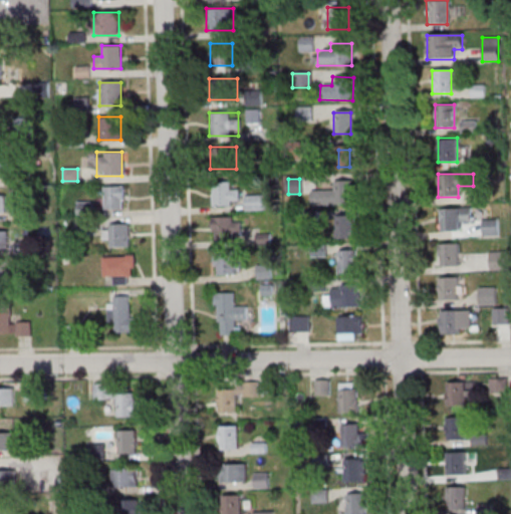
[(352,181),(332,181),(332,192),(310,192),(310,204),(352,204),(352,181)]
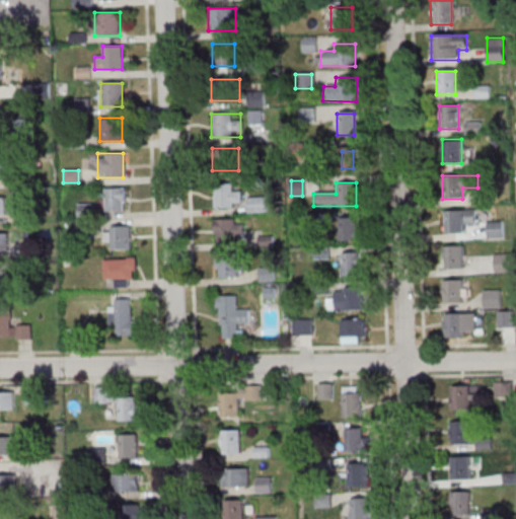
[(231,192),(231,184),(213,184),(213,208),(239,208),(239,192),(231,192)]
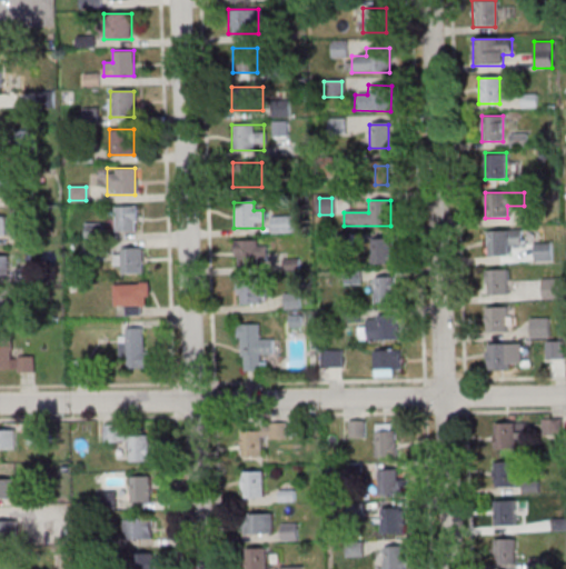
[(113,231),(137,231),(137,206),(113,206),(113,231)]
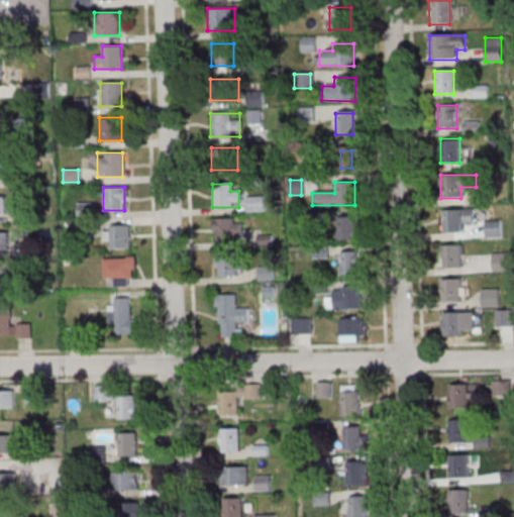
[(245,198),(245,212),(271,212),(271,198),(245,198)]
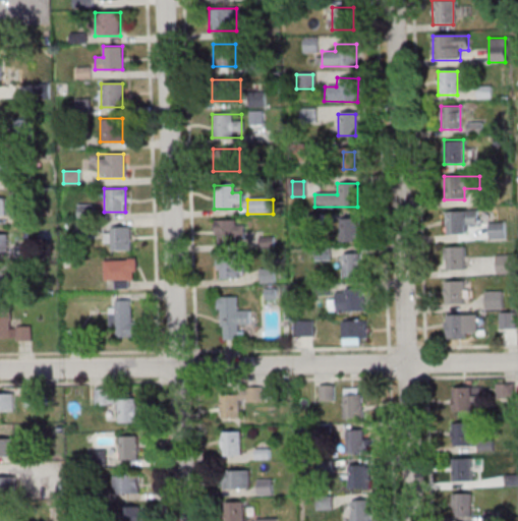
[(476,210),(444,210),(444,233),(466,233),(466,223),(476,223),(476,210)]
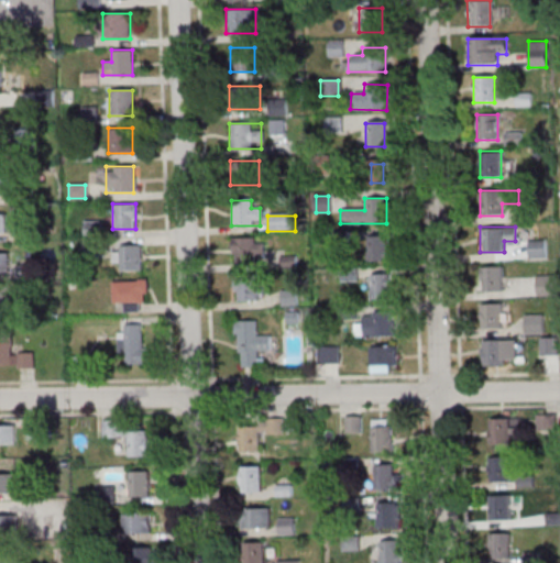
[(347,234),(335,234),(335,245),(347,245),(347,234)]
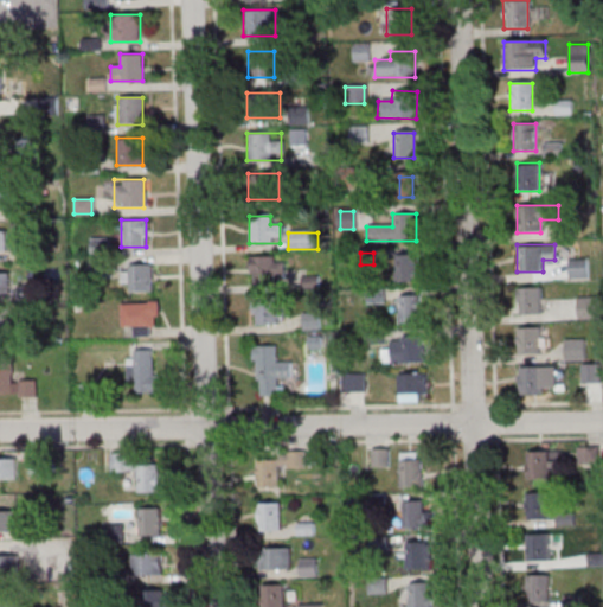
[(417,282),(417,255),(392,255),(392,282),(417,282)]
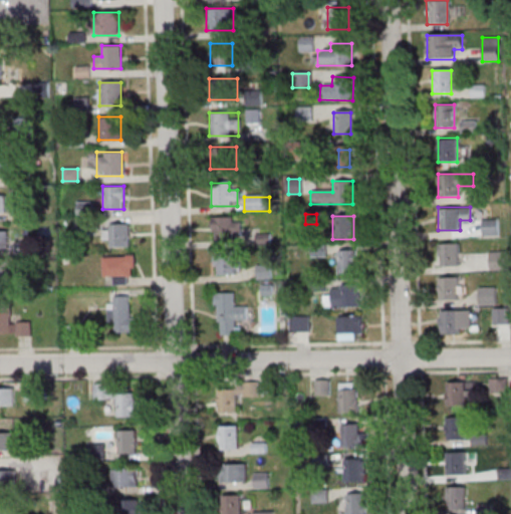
[(211,219),(211,240),(239,240),(239,219),(211,219)]
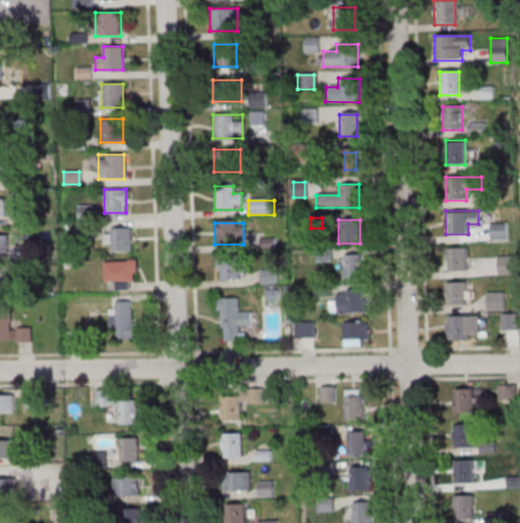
[(505,223),(488,223),(488,240),(505,240),(505,223)]
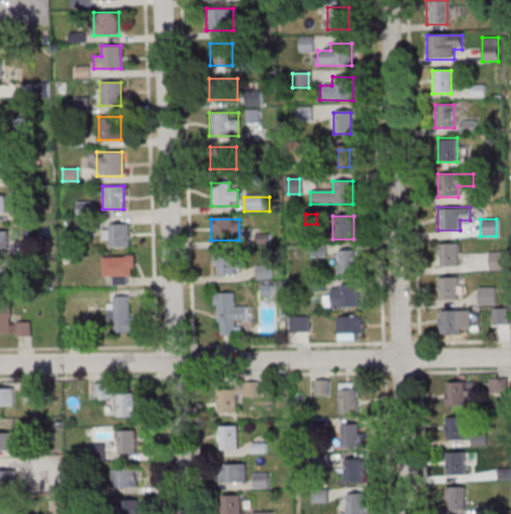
[(101,247),(129,247),(129,224),(101,224),(101,247)]
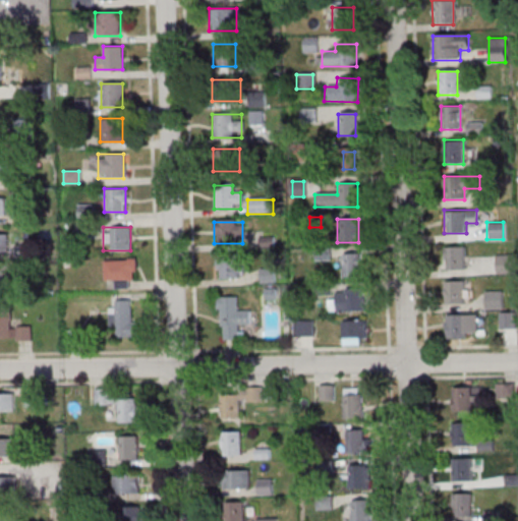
[(463,246),(444,246),(444,270),(463,270),(463,246)]
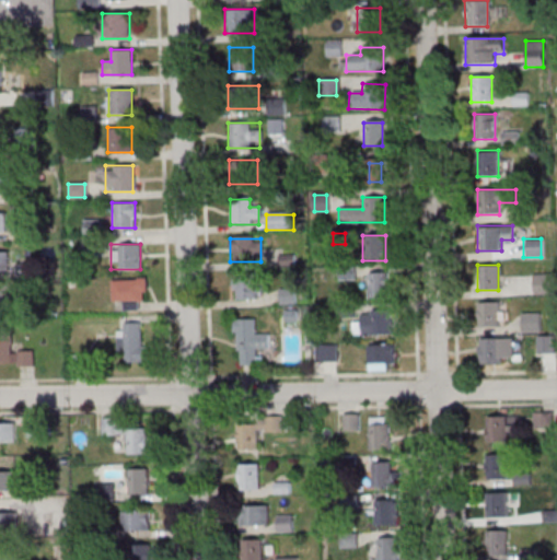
[(352,269),(337,269),(337,279),(352,279),(352,269)]
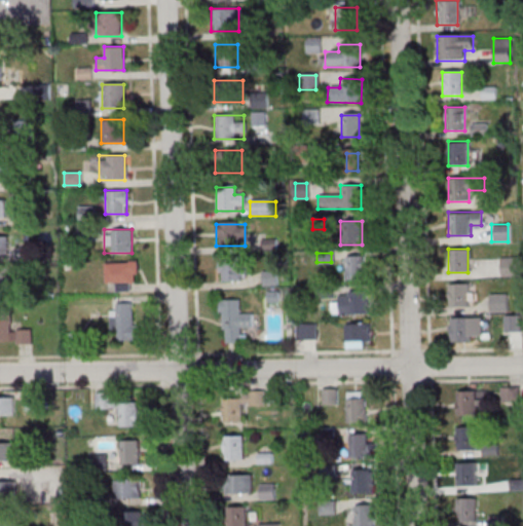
[(365,279),(365,256),(343,256),(344,279),(365,279)]
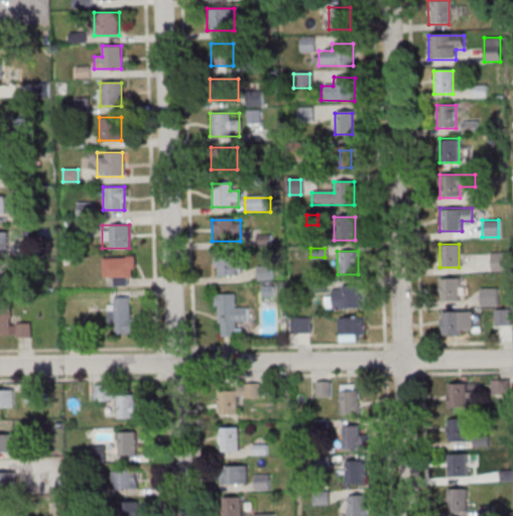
[(489,271),(507,271),(507,252),(489,252),(489,271)]
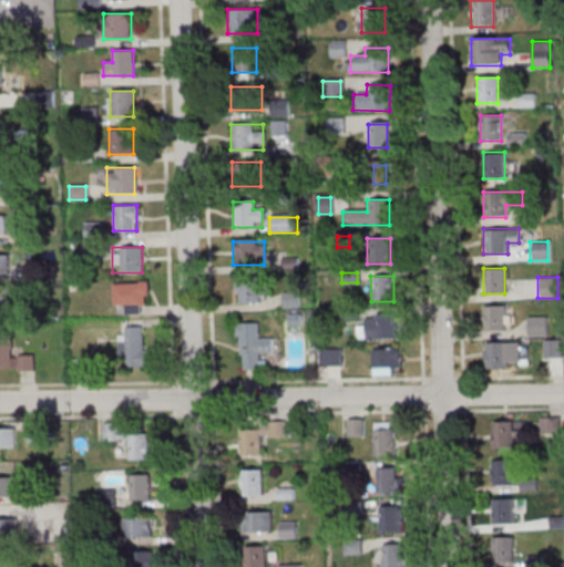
[(112,281),(112,303),(123,303),(123,313),(142,313),(142,305),(146,305),(146,281),(112,281)]
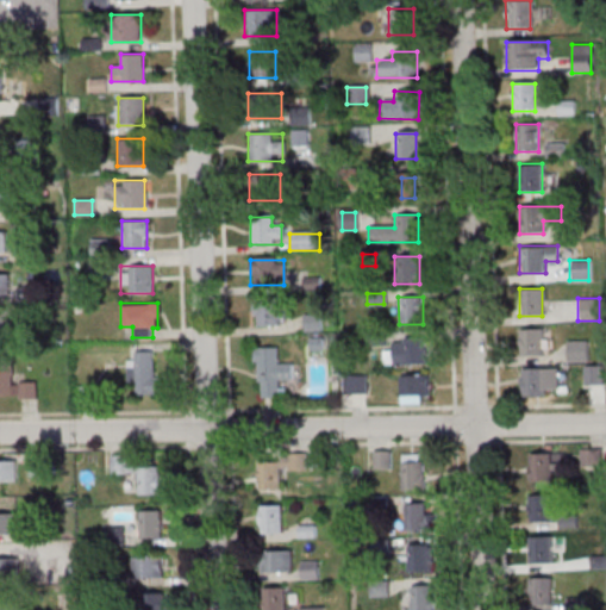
[(251,327),(277,327),(277,303),(251,303),(251,327)]
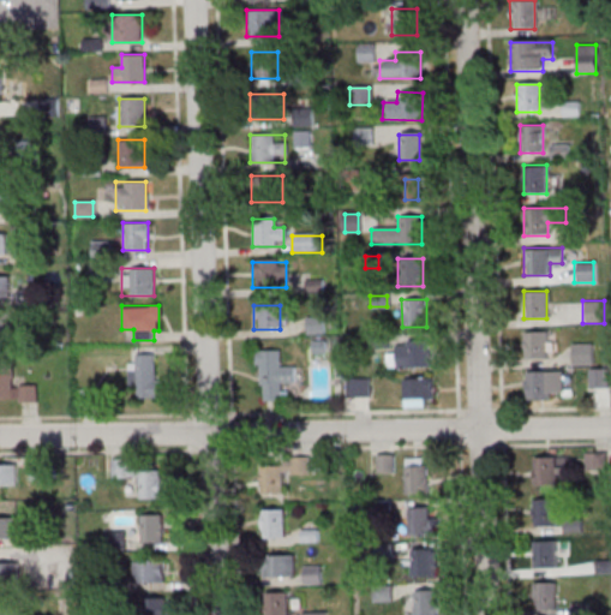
[(306,334),(322,334),(322,317),(305,318),(306,334)]
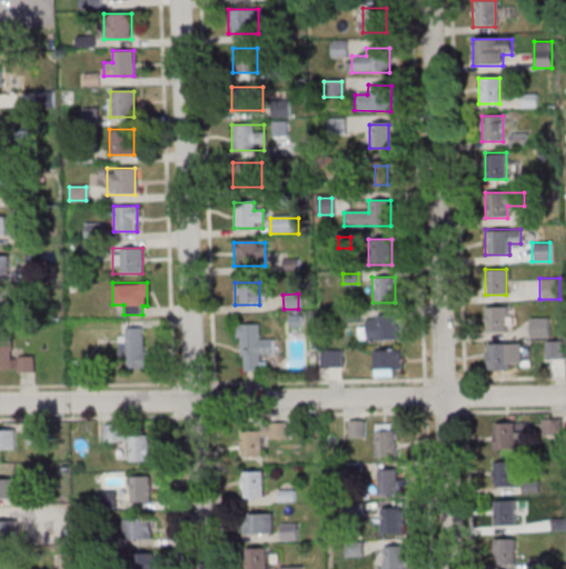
[(485,306),(485,333),(506,333),(506,306),(485,306)]
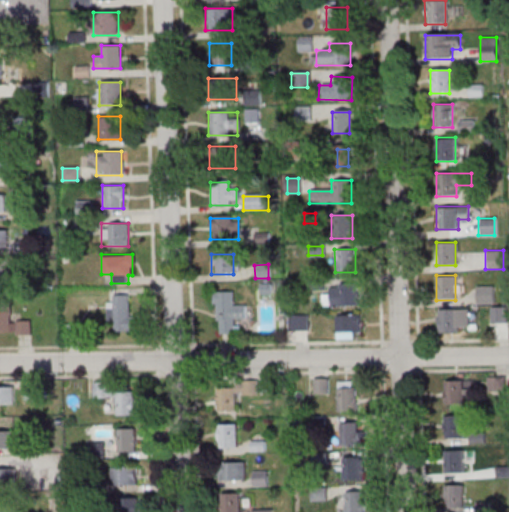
[(321,293),(321,307),(357,307),(357,283),(329,283),(329,293),(321,293)]
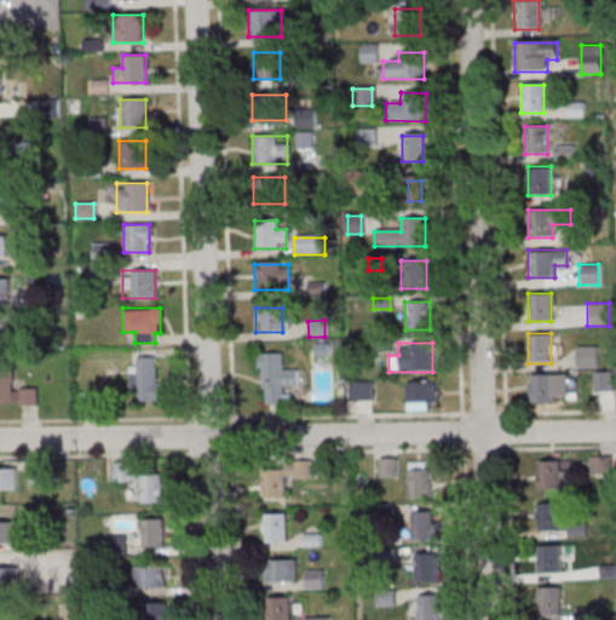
[(574,348),(575,368),(596,368),(594,346),(574,348)]
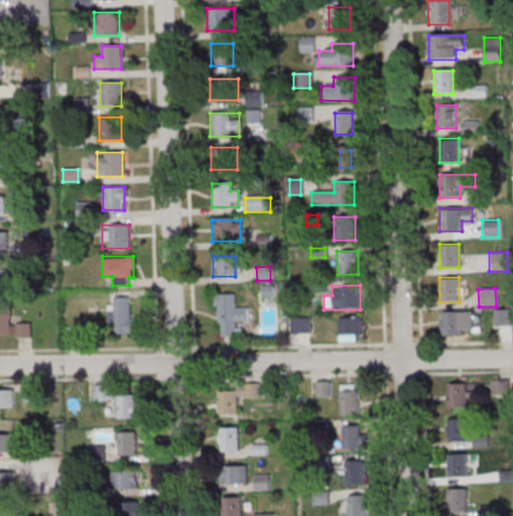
[(235,321),(246,321),(246,307),(234,307),(234,294),(216,294),(216,338),(235,338),(235,321)]
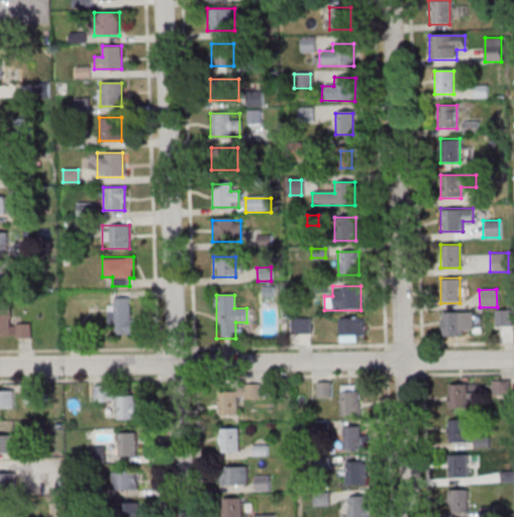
[(0,335),(27,335),(27,324),(8,324),(8,299),(0,298),(0,335)]
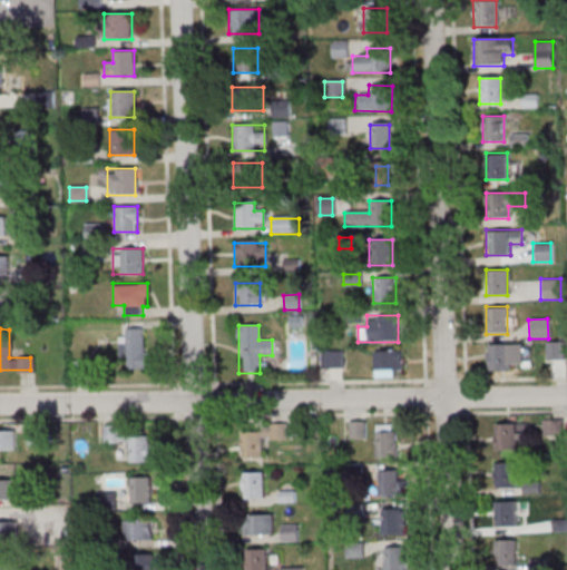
[(145,369),(146,328),(117,328),(116,357),(125,357),(125,369),(145,369)]
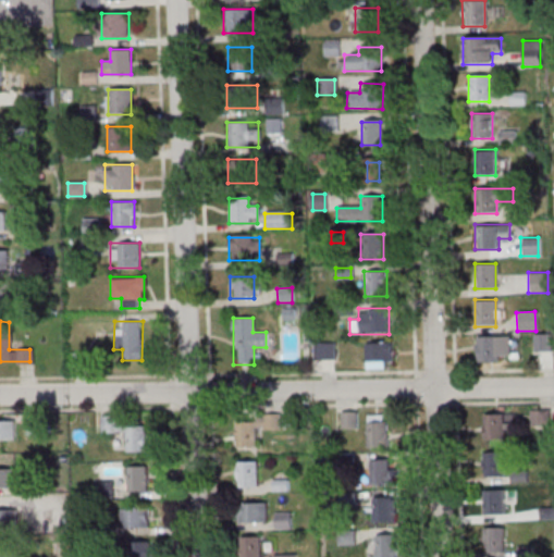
[(550,335),(533,335),(533,351),(550,351),(550,335)]
